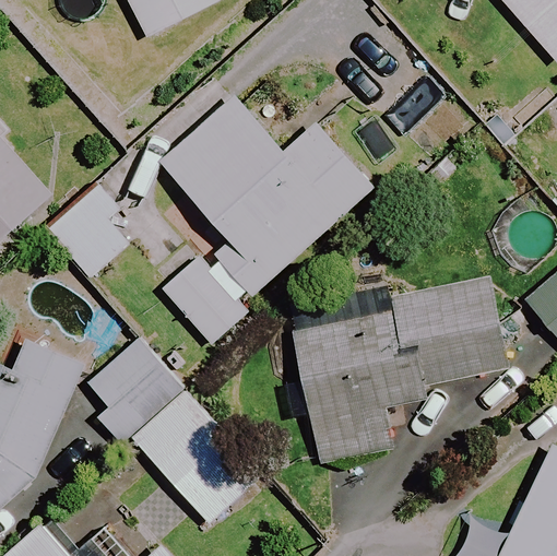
[(218,0),(128,0),(147,37),(218,0)]
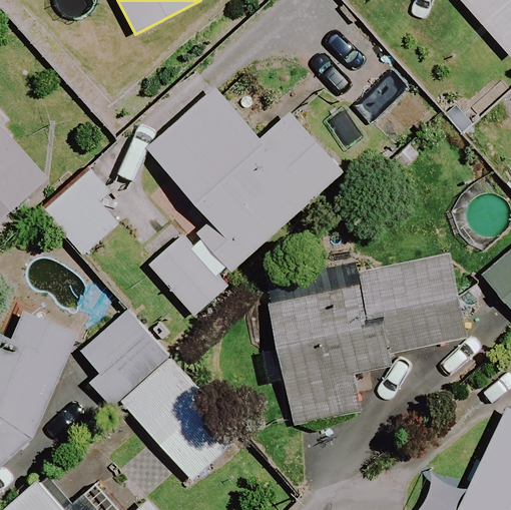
[(510,56),(510,0),(461,0),(509,58),(510,56)]
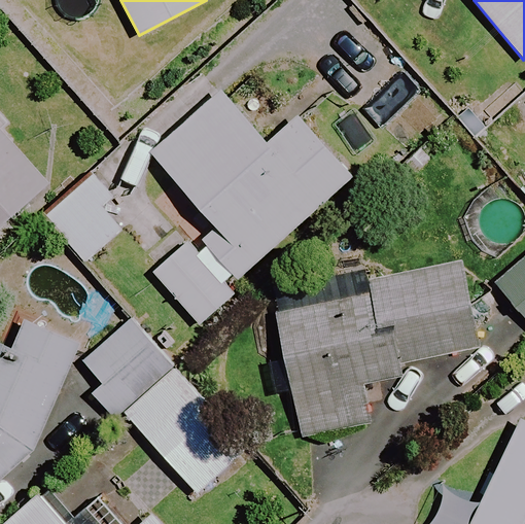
[(188,242),(153,273),(200,324),(235,292),(229,286),(353,176),(299,115),(269,142),(221,89),(150,151),(218,228),(195,248),(188,242)]
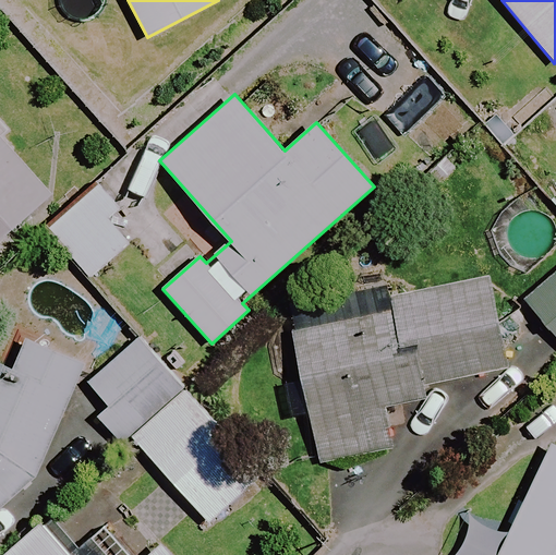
[(0,238),(51,194),(0,135),(0,238)]
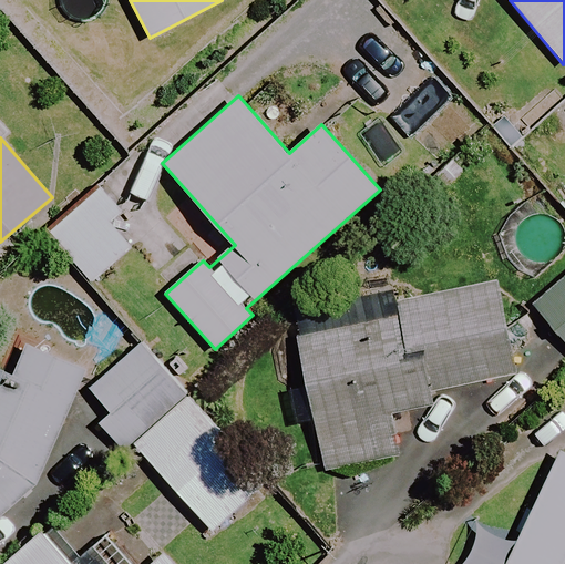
[(564,273),(532,303),(564,341),(564,273)]
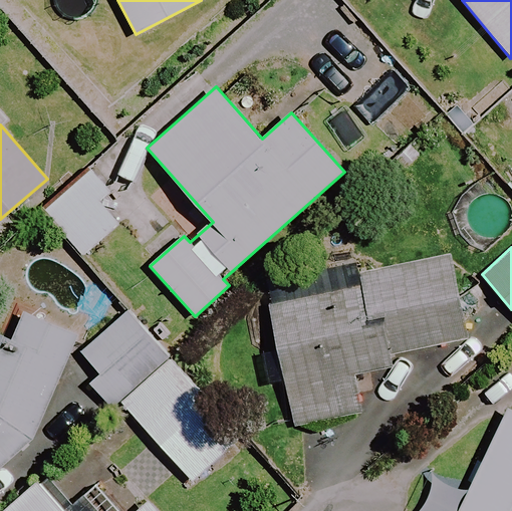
[(463,339),(445,256),(362,274),(364,282),(268,302),(295,426),(361,412),(353,374),(393,366),(390,355),(463,339)]
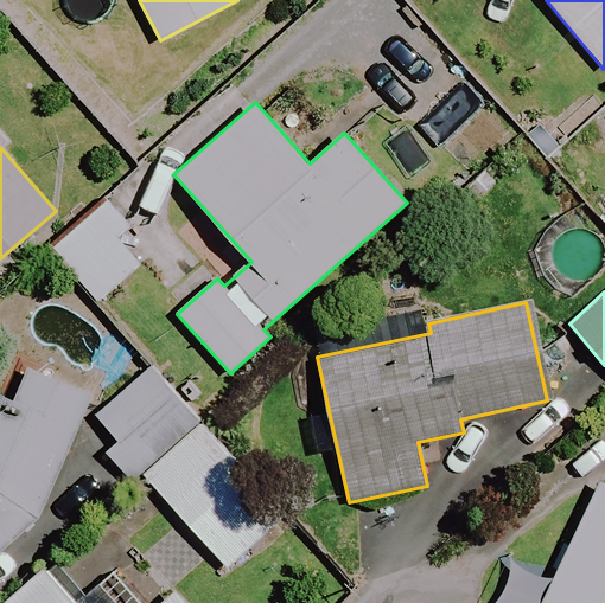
[(142,476),(201,423),(153,371),(96,424),(142,476)]
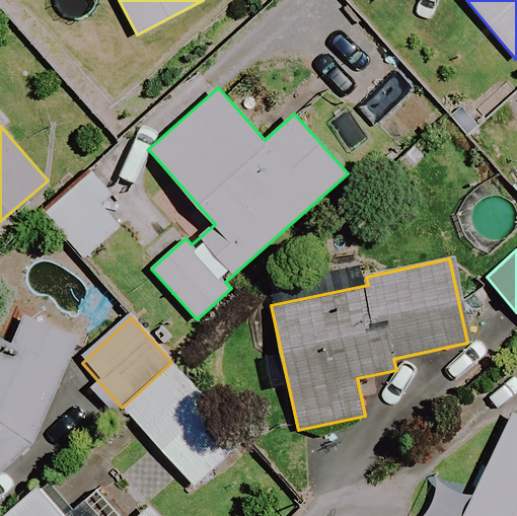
[(75,346),(12,318),(5,335),(0,332),(0,469),(34,439),(75,346)]
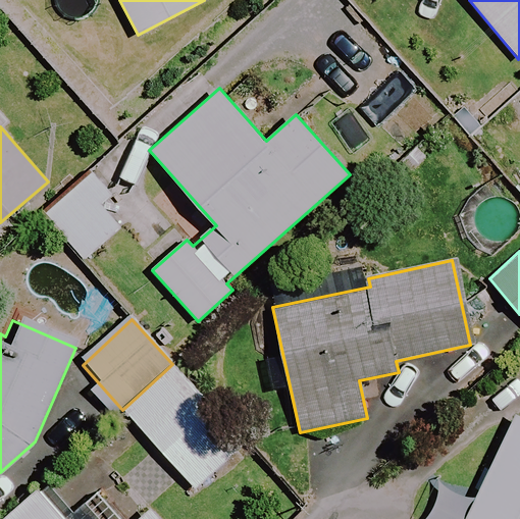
[(172,364),(122,410),(195,489),(245,444),(172,364)]
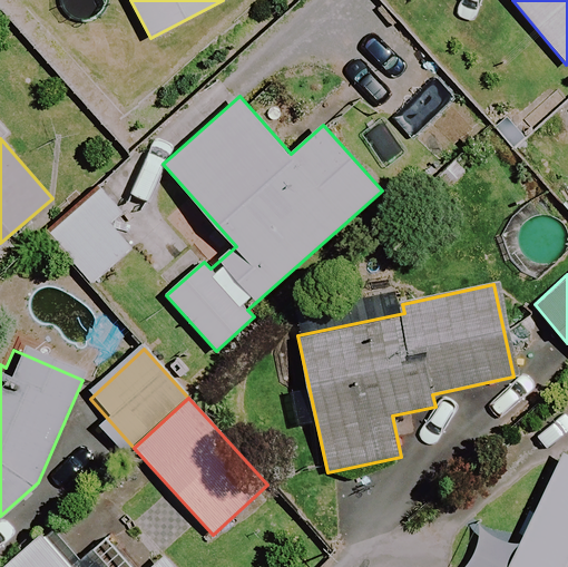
[(567,566),(567,455),(564,453),(508,566),(567,566)]
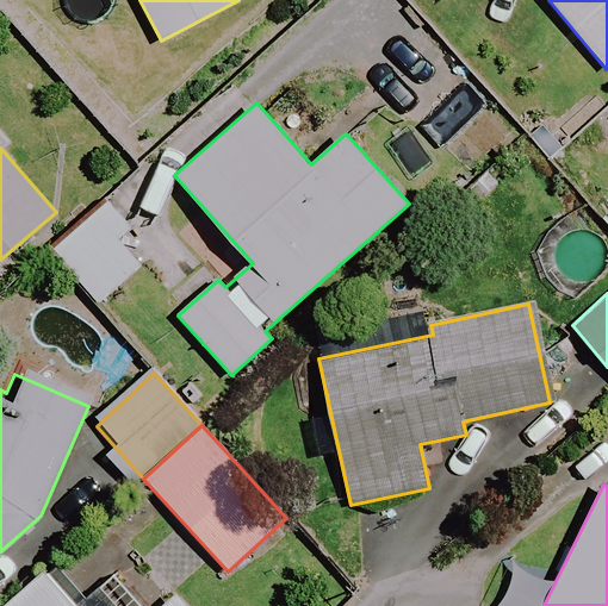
[(161,605),(75,605),(47,574),(10,605),(186,605),(175,593),(161,605)]
